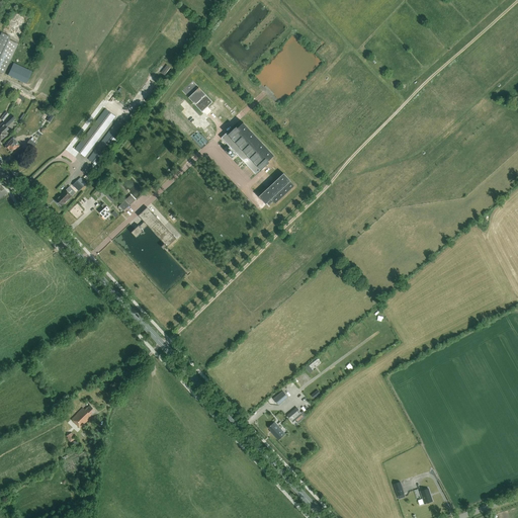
[(10,37),(1,32),(0,34),(0,71),(4,73),(17,44),(9,39),(10,37)]
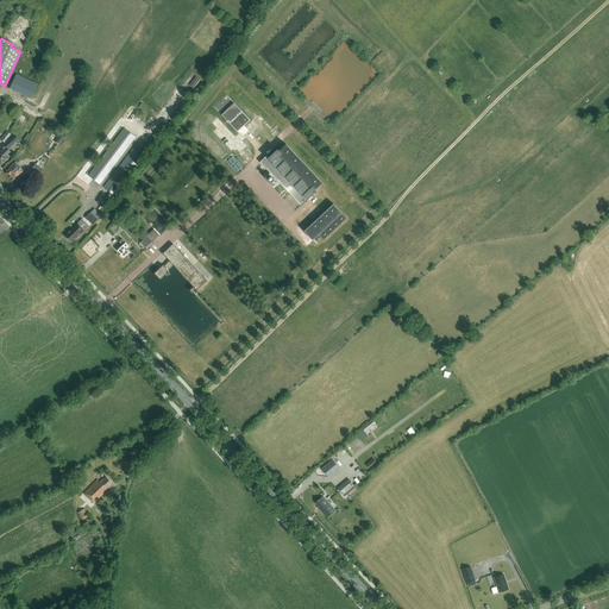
[(31,99),(38,83),(16,74),(10,88),(31,98),(31,99)]
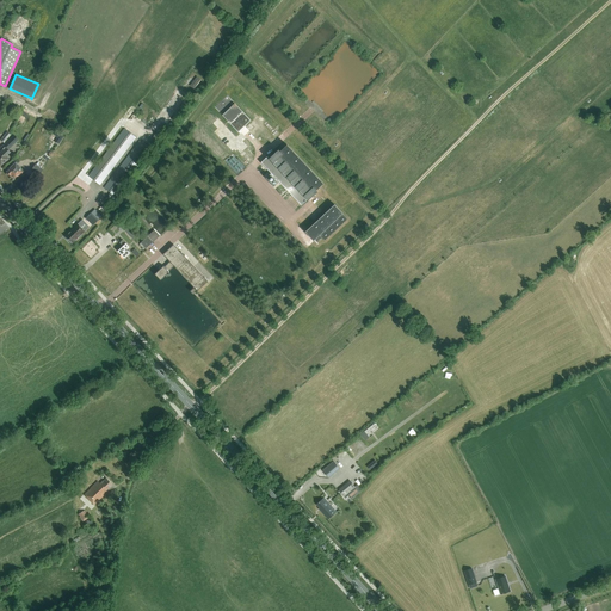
[(190,86),(193,88),(201,80),(196,76),(190,86)]
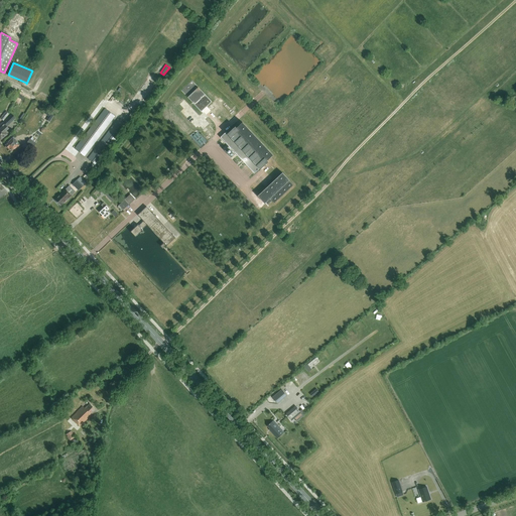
[(206,95),(199,87),(188,97),(196,104),(206,95)]
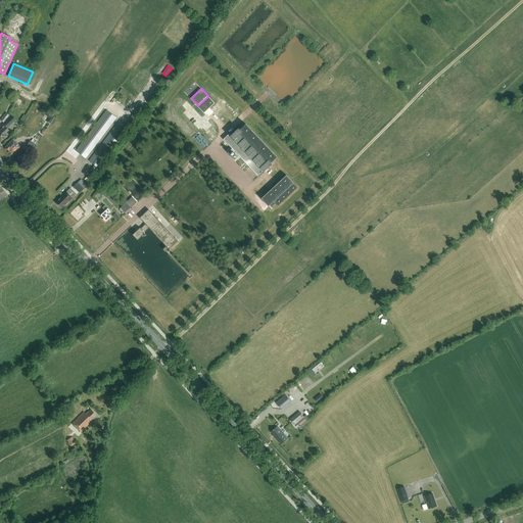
[(72,156),(76,159),(80,154),(86,158),(116,117),(109,112),(112,109),(108,107),(106,110),(72,156)]
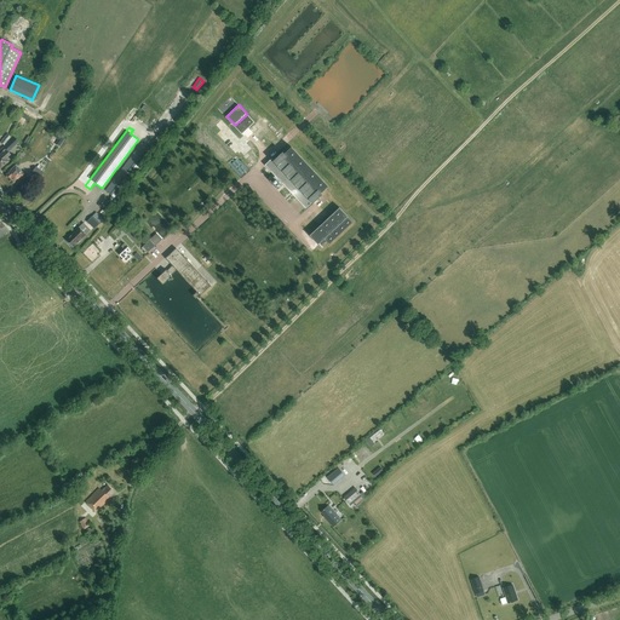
[(18,141),(15,137),(11,141),(11,139),(4,147),(9,151),(16,145),(15,144),(18,141)]
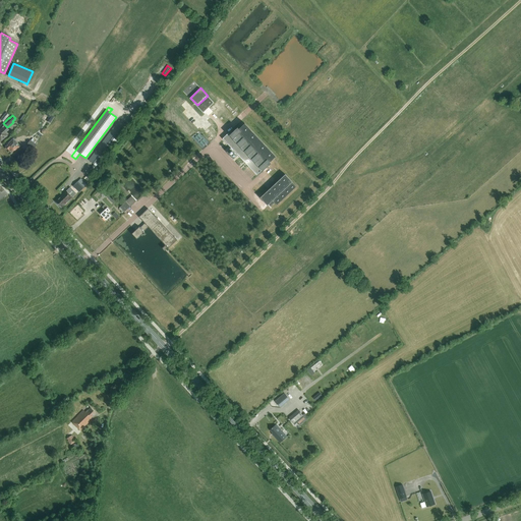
[(99,168),(129,128),(119,120),(89,160),(94,165),(99,168)]
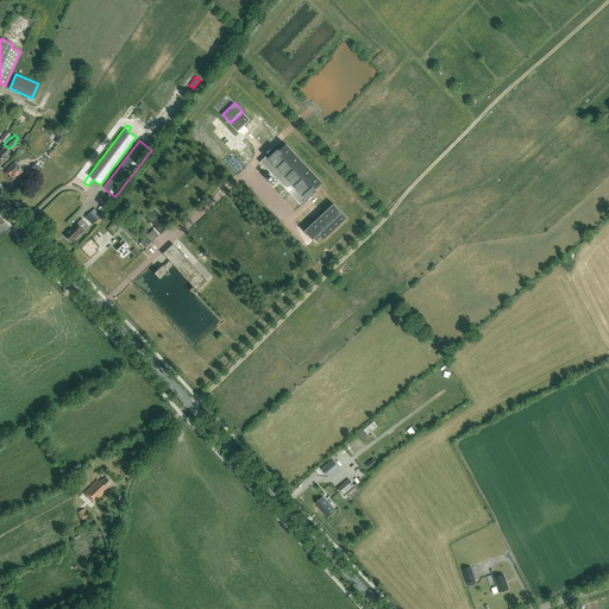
[(322,183),(287,145),(280,151),(278,150),(269,158),(267,156),(261,162),(270,173),(265,177),(272,187),(278,182),(300,205),(307,200),(308,201),(318,192),(316,190),(322,183)]
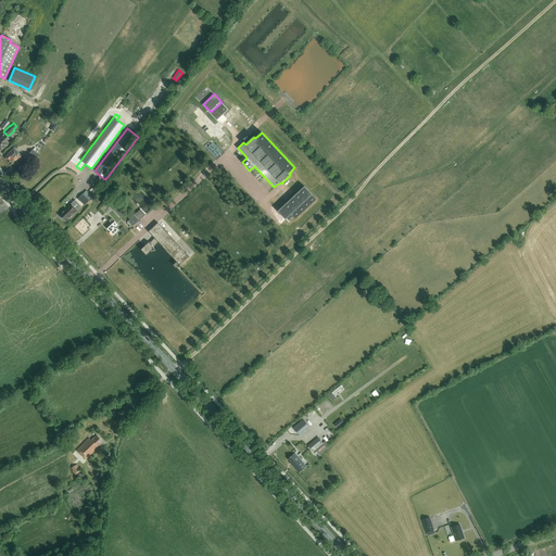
[(225,153),(213,139),(204,147),(217,160),(225,153)]
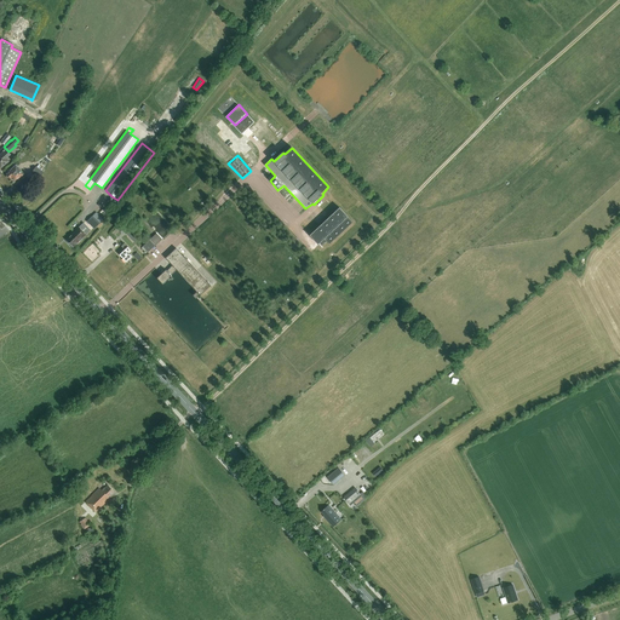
[(32,172),(39,178),(44,172),(42,172),(45,170),(44,168),(39,164),(36,167),(35,166),(32,172)]
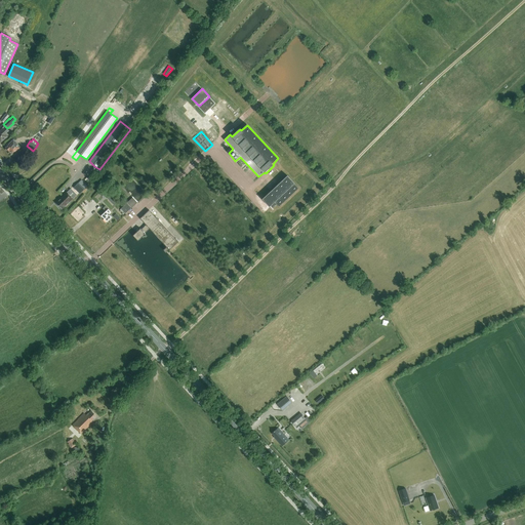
[(14,153),(19,148),(12,139),(7,145),(8,145),(5,148),(5,149),(5,150),(6,152),(8,151),(8,152),(9,151),(11,153),(13,152),(14,153)]
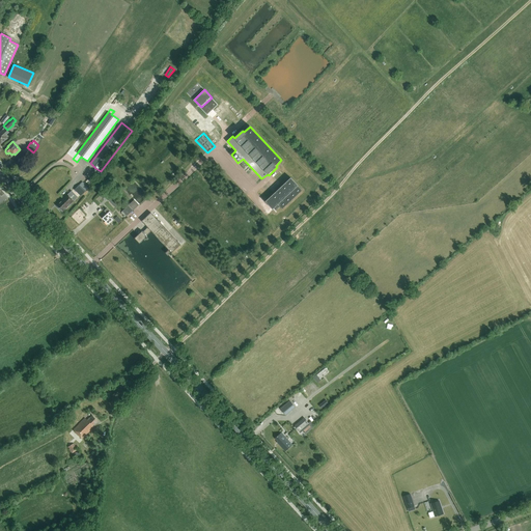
[(266,201),(273,210),(276,213),(277,212),(276,211),(280,206),(282,210),(302,191),(290,178),(266,201)]
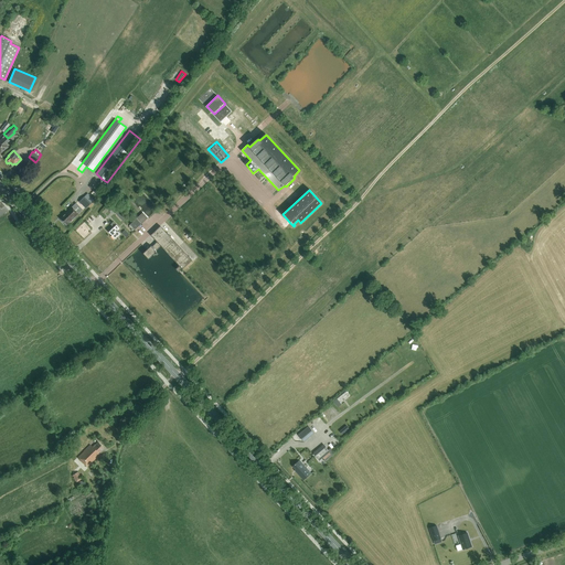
[(80,202),(82,205),(86,209),(95,200),(87,193),(80,202)]
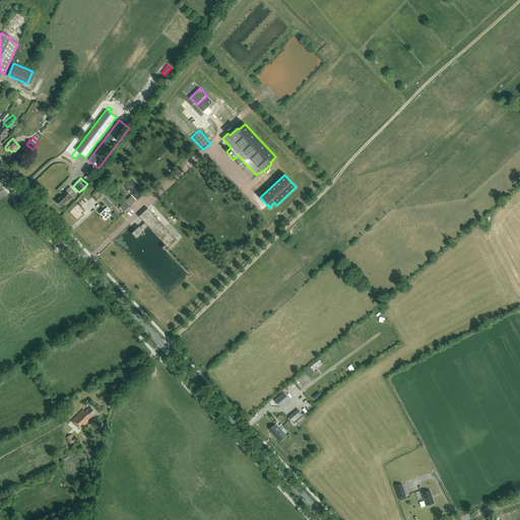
[(104,194),(113,203),(116,199),(108,190),(106,188),(103,191),(103,192),(104,194)]
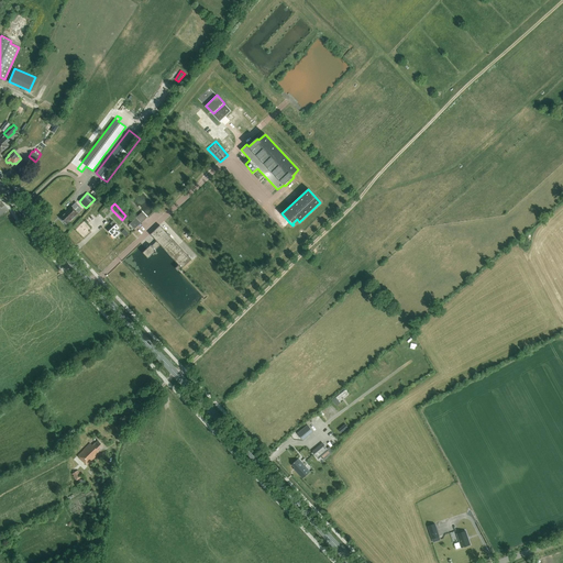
[(73,207),(67,211),(61,218),(66,224),(74,218),(78,213),(73,207)]
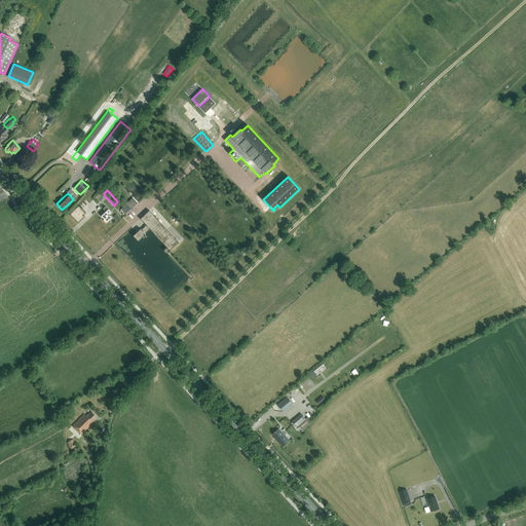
[(138,203),(133,197),(121,209),(120,210),(123,213),(124,212),(126,214),(138,203)]
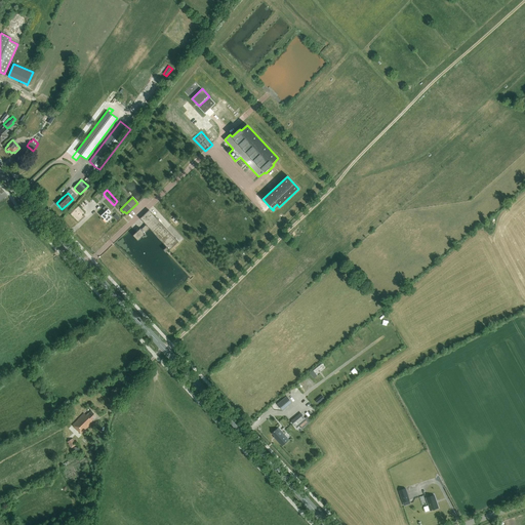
[(111,212),(106,206),(103,208),(106,212),(102,216),(107,221),(112,217),(109,214),(111,212)]
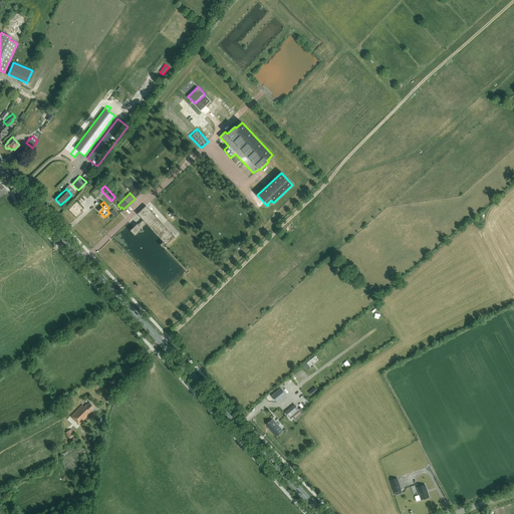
[(144,231),(143,229),(142,229),(147,224),(164,242),(160,245),(163,247),(166,244),(166,245),(175,237),(146,207),(138,214),(144,220),(139,225),(138,224),(131,231),(136,236),(140,232),(141,233),(142,232),(143,233),(144,231)]
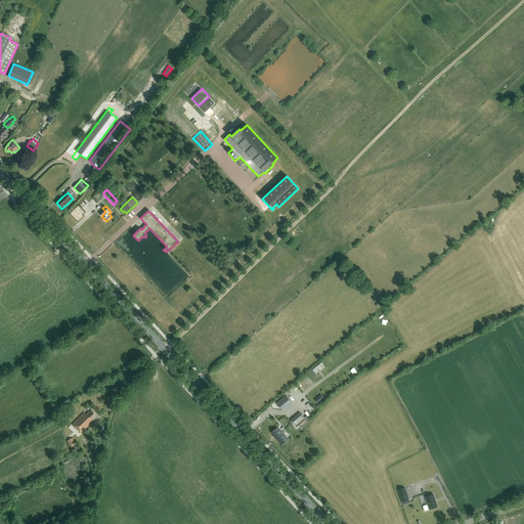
[(322,365),(321,363),(309,373),(313,378),(316,376),(314,373),(322,365)]
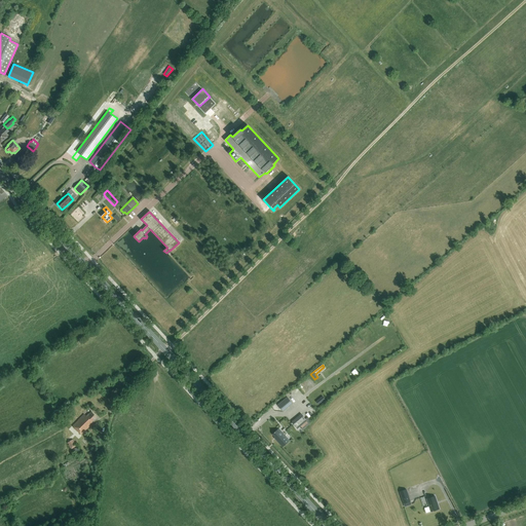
[(283,412),(293,404),(287,398),(277,405),(283,412)]
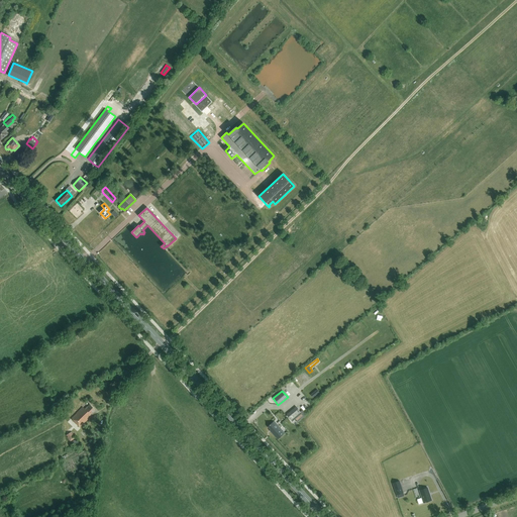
[(71,419),(80,427),(91,416),(90,415),(95,410),(90,405),(88,407),(87,407),(85,409),(83,407),(71,419)]
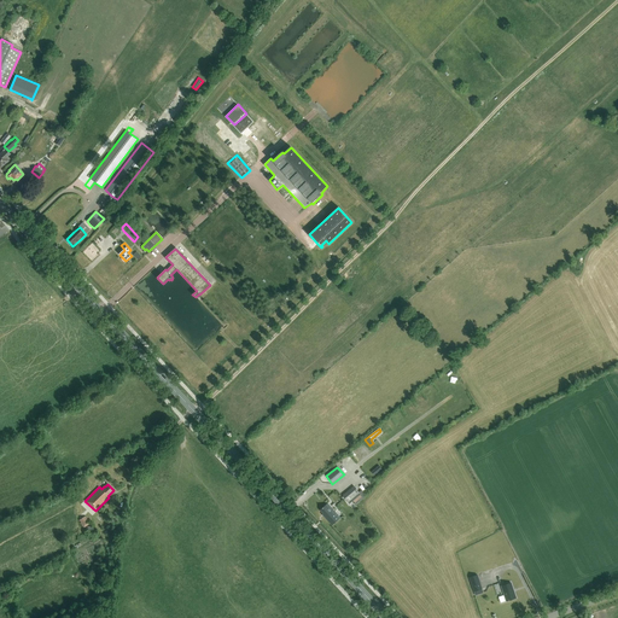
[(362,493),(361,495),(354,487),(343,495),(349,503),(354,501),(356,505),(366,496),(362,493)]
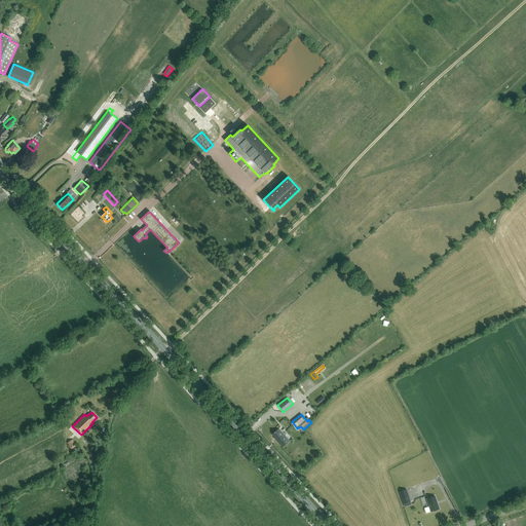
[(278,443),(286,437),(278,428),(272,434),(275,438),(274,438),(278,443)]
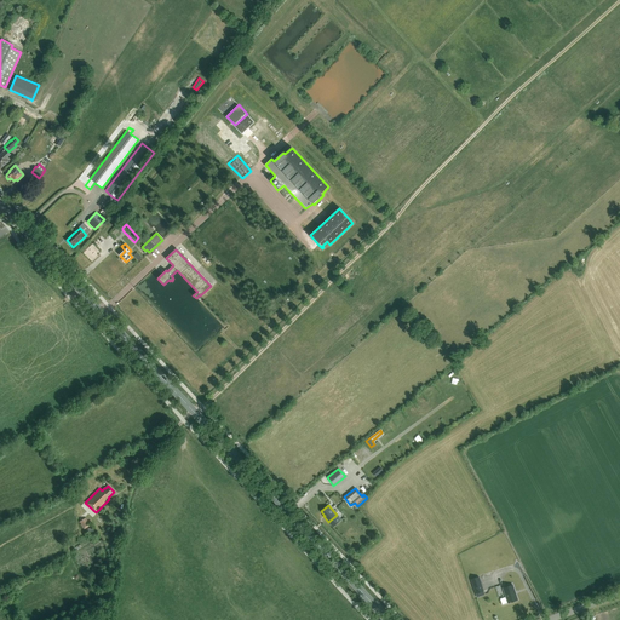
[(81,524),(80,524),(84,530),(91,526),(86,518),(79,522),(79,523),(80,523),(81,524)]
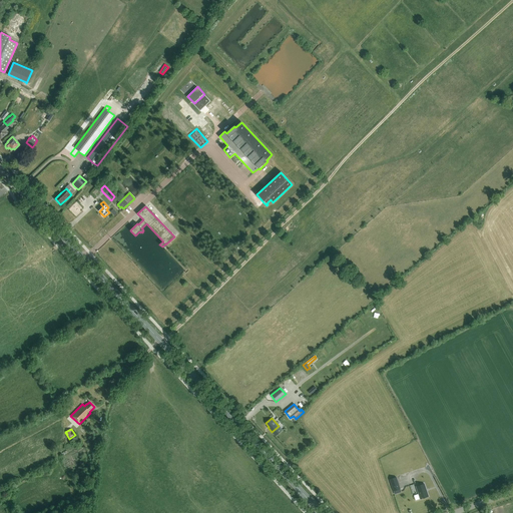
[(393,491),(395,491),(400,489),(396,478),(389,480),(393,491)]
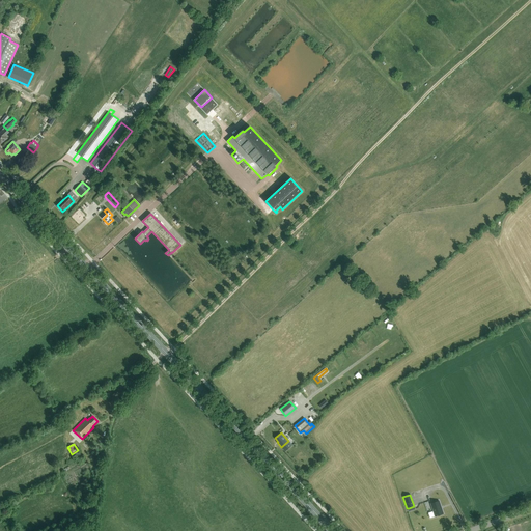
[(443,514),(439,501),(430,504),(435,516),(443,514)]
